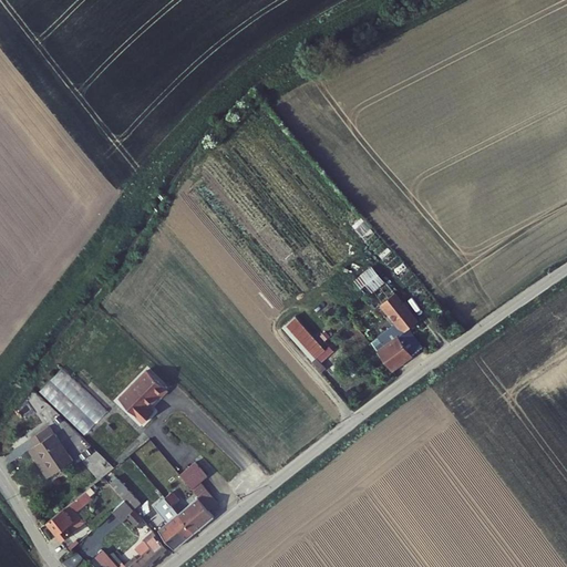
[(357,285),(379,312),(384,308),(395,298),(375,271),(357,285)]
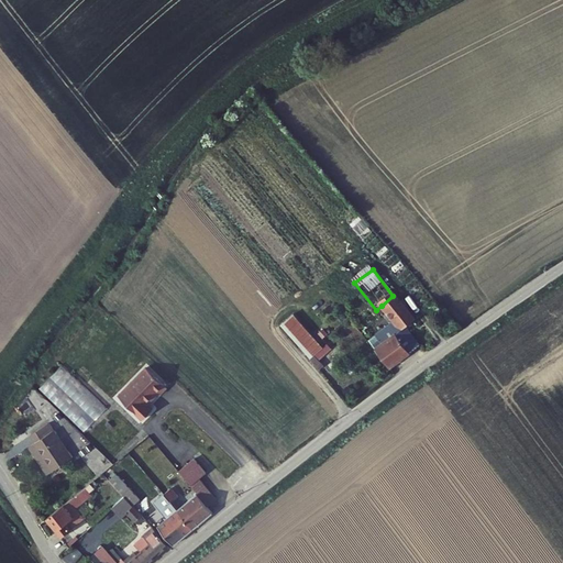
[(416,326),(393,296),(382,306),(397,327),(377,342),(384,351),(378,355),(392,374),(422,350),(409,331),(416,326)]
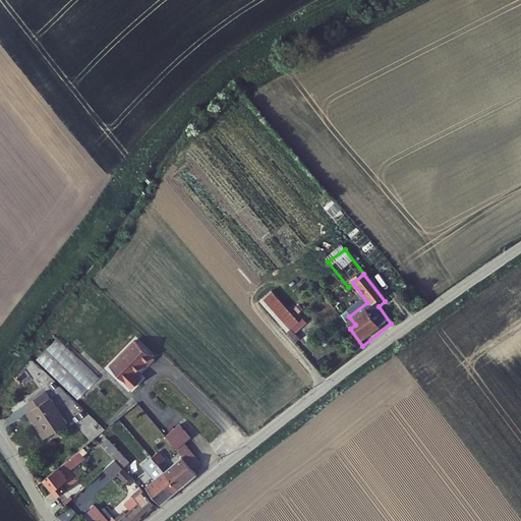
[(273,289),(259,300),(286,331),(299,320),(273,289)]
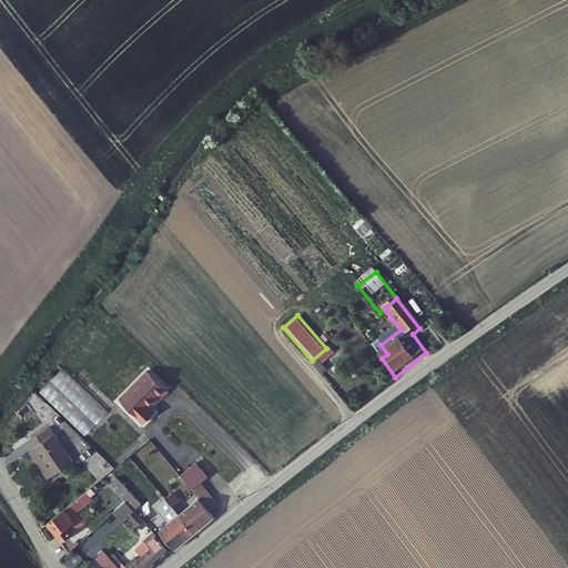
[(39,391),(83,435),(107,412),(62,367),(39,391)]
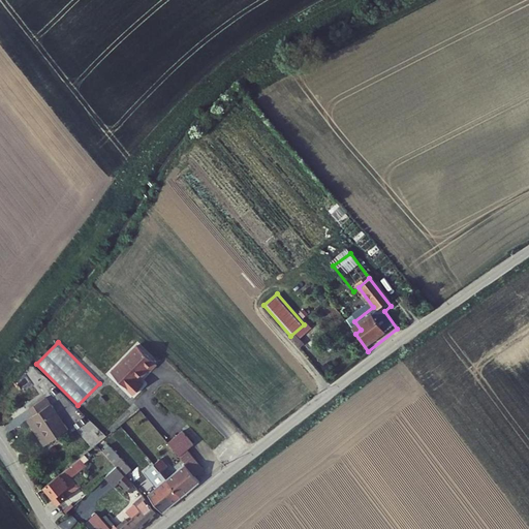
[(158,365),(143,349),(116,376),(135,395),(144,385),(138,381),(149,370),(151,372),(158,365)]
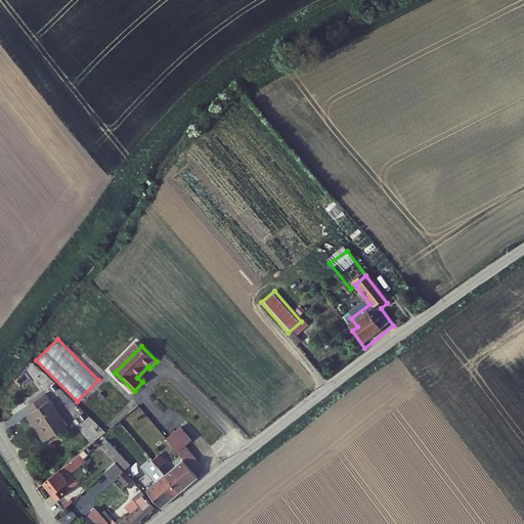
[(36,413),(33,417),(49,440),(68,427),(45,395),(31,405),(36,413)]
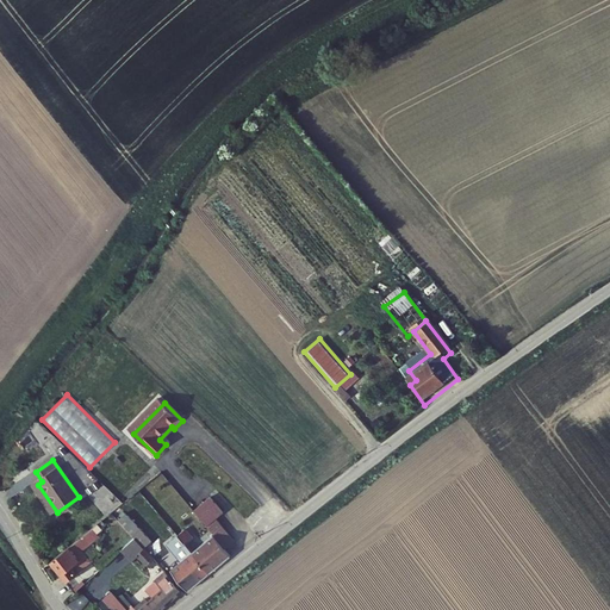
[(209,498),(191,511),(203,528),(204,527),(225,554),(232,548),(212,522),(221,514),(209,498)]
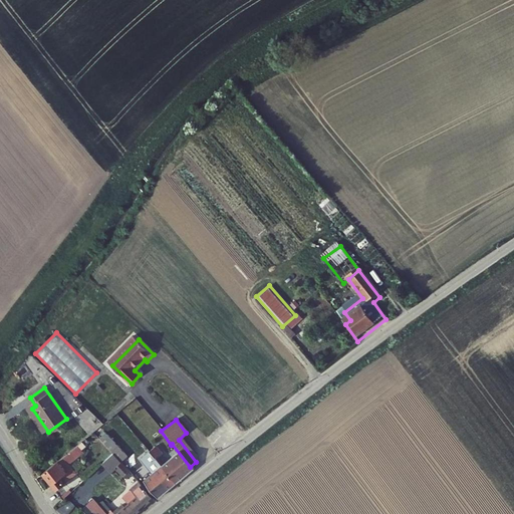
[(108,432),(101,438),(106,445),(111,451),(119,461),(120,463),(127,457),(108,432)]
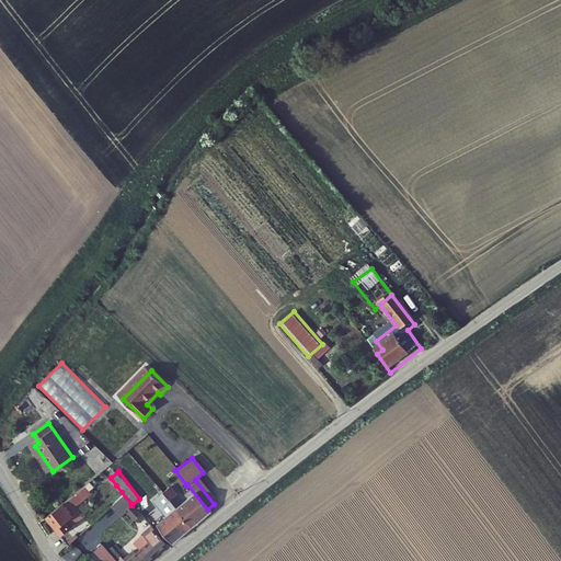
[(96,484),(93,480),(47,518),(63,538),(73,529),(72,528),(84,518),(76,506),(79,504),(80,505),(95,493),(93,490),(98,485),(96,484)]
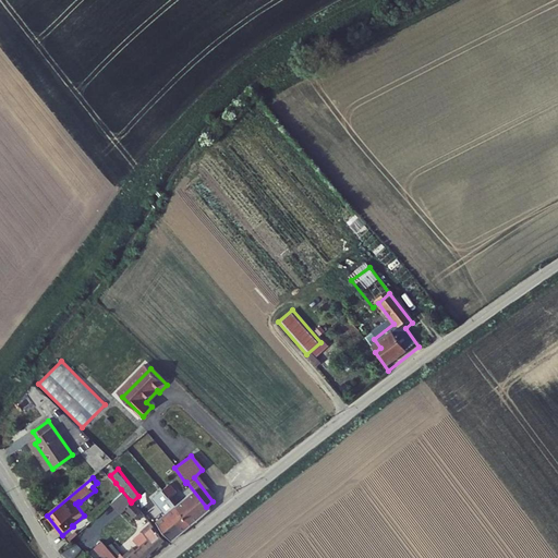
[(102,493),(108,499),(121,489),(116,483),(102,493)]
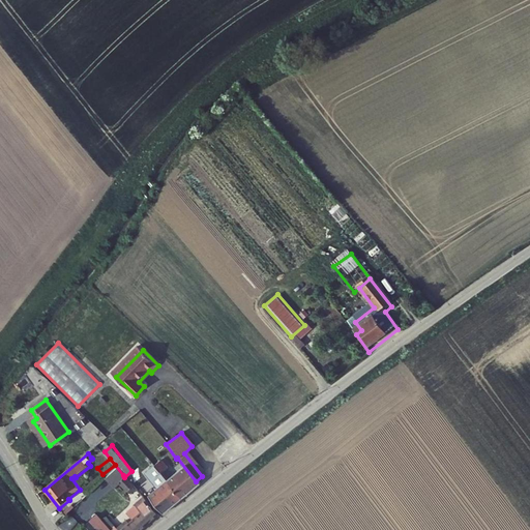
[(156,461),(152,464),(157,472),(162,469),(156,461)]
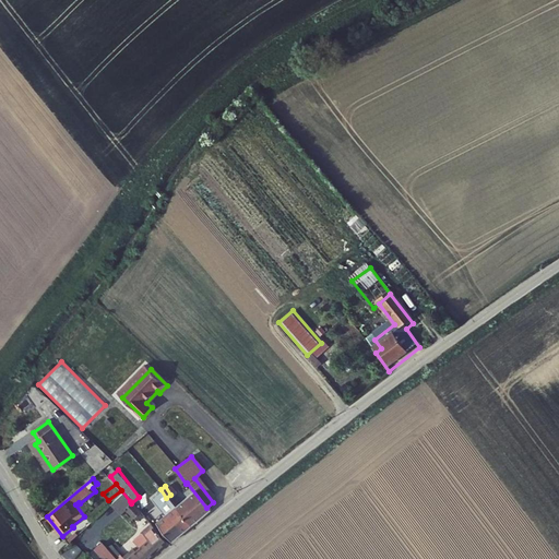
[(162,513),(152,521),(167,542),(188,526),(173,506),(166,498),(161,489),(159,489),(150,498),(162,513)]
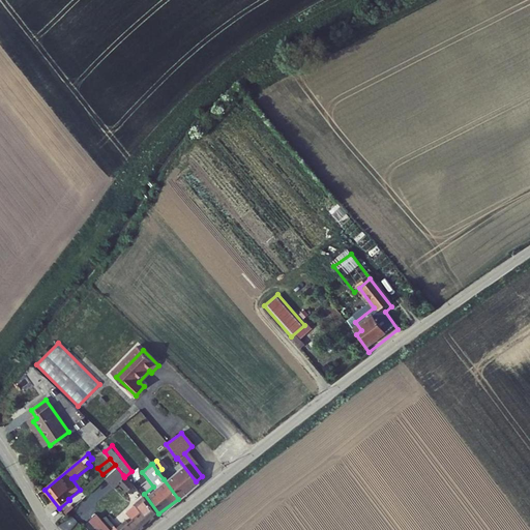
[(115,465),(102,474),(111,484),(116,480),(123,475),(115,465)]
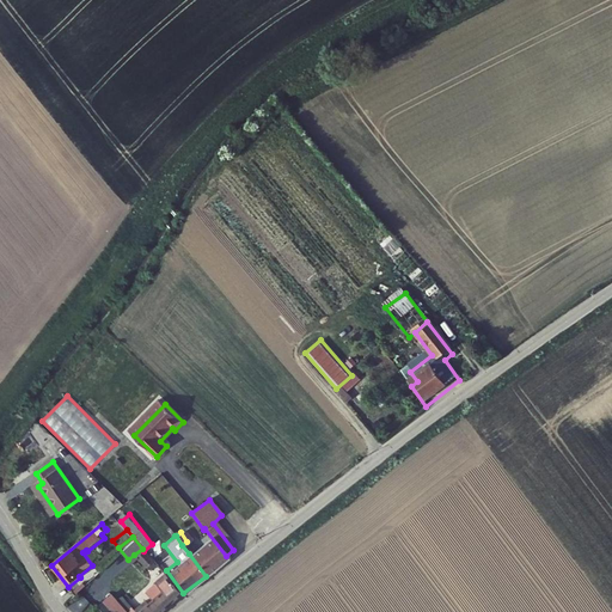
[(206,576),(227,561),(209,538),(189,554),(206,576)]
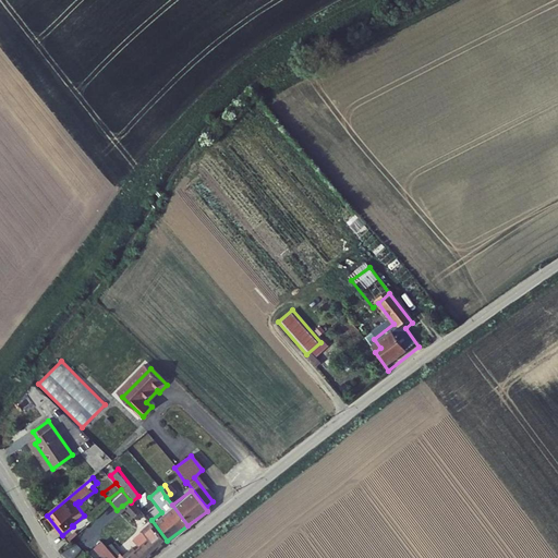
[(131,502),(130,500),(122,506),(130,514),(131,517),(134,513),(136,517),(141,513),(131,502)]
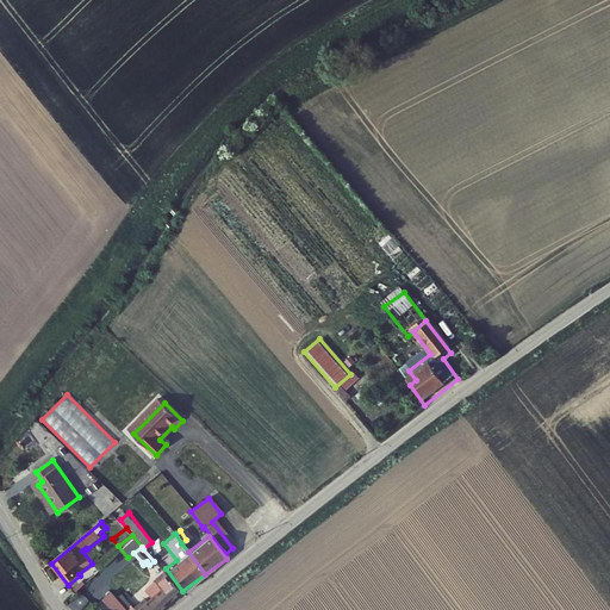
[(154,609),(176,591),(161,571),(148,582),(143,584),(150,593),(129,609),(154,609)]
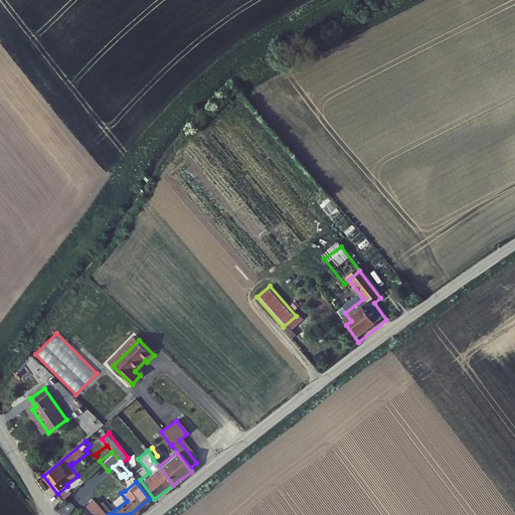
[(106,514),(111,510),(92,493),(82,503),(96,514),(106,514)]
